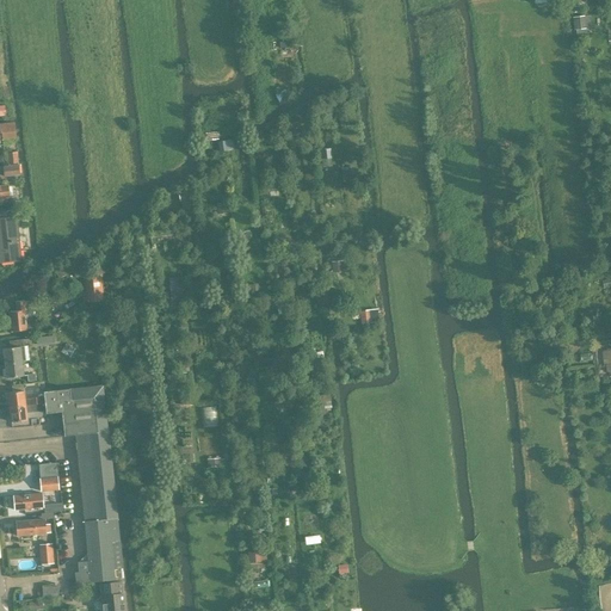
[(574,18),(575,30),(587,29),(586,17),(574,18)]
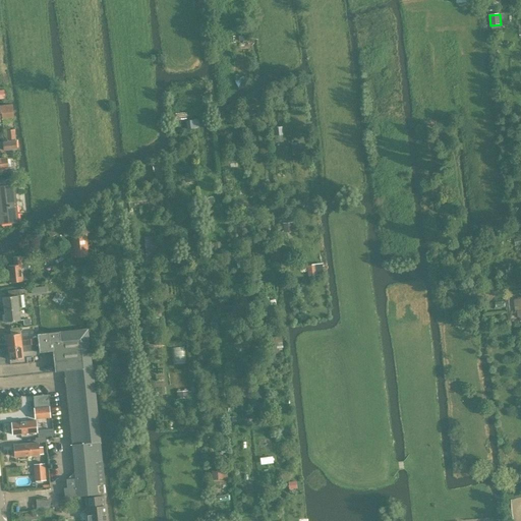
[(9,113),(12,113),(11,105),(0,106),(0,123),(3,123),(2,113),(8,112),(9,113)]
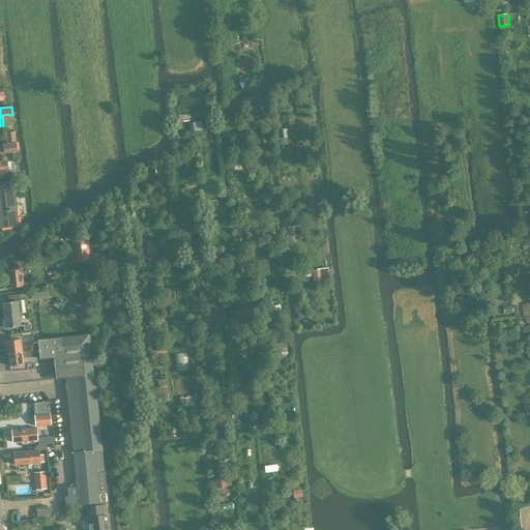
[(259,107),(246,109),(249,119),(261,116),(259,107)]
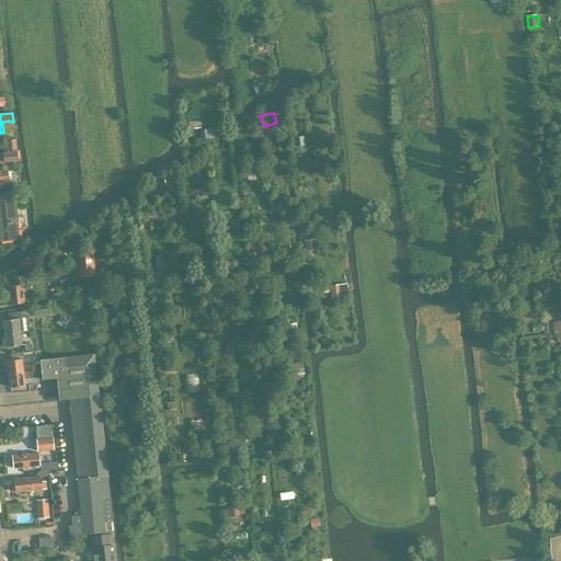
[(3,162),(19,160),(15,139),(6,140),(7,151),(8,151),(8,152),(2,152),(3,162)]
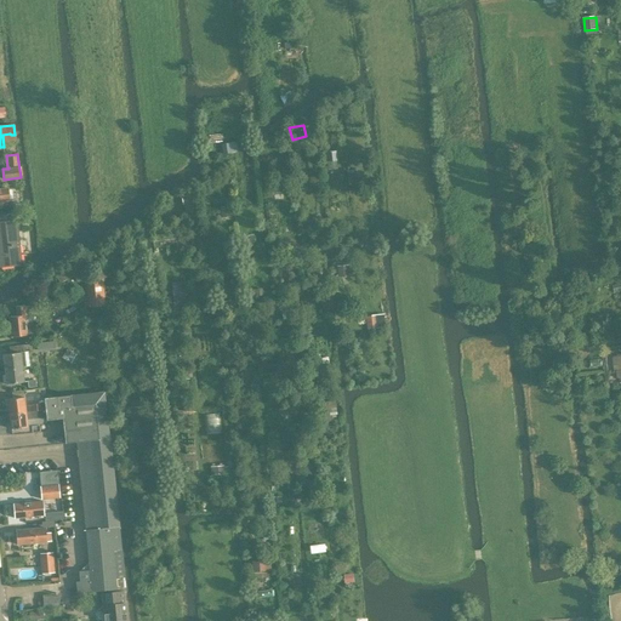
[(285,184),(272,186),(272,193),(274,193),(275,199),(283,198),(283,194),(286,193),(285,184)]
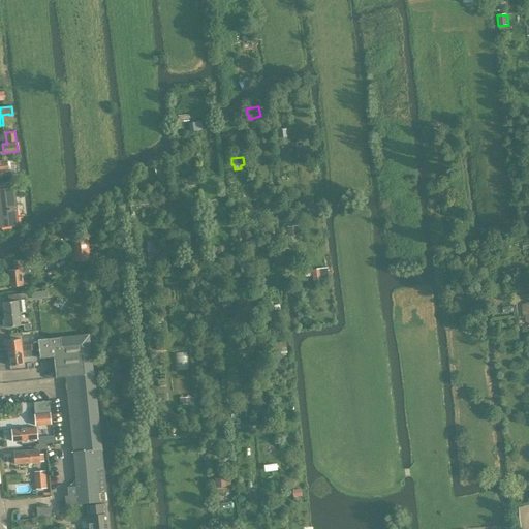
[(10,181),(0,182),(0,225),(18,224),(13,187),(11,188),(10,181)]
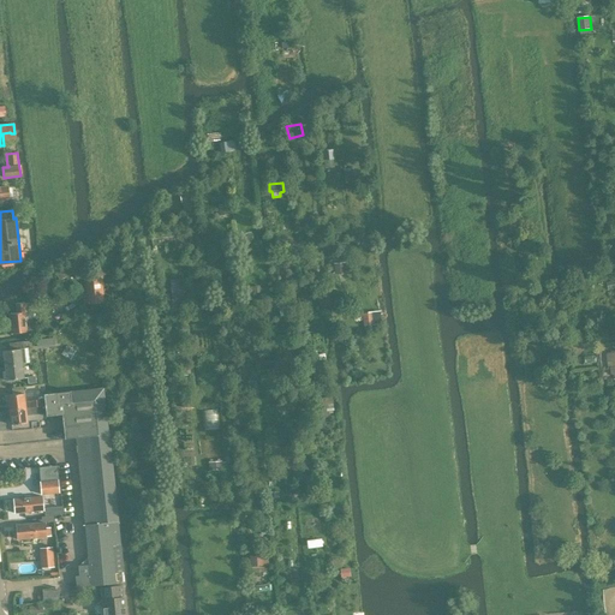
[(83,273),(87,272),(83,267),(81,268),(77,261),(55,273),(60,280),(72,273),(76,279),(84,274),(83,273)]
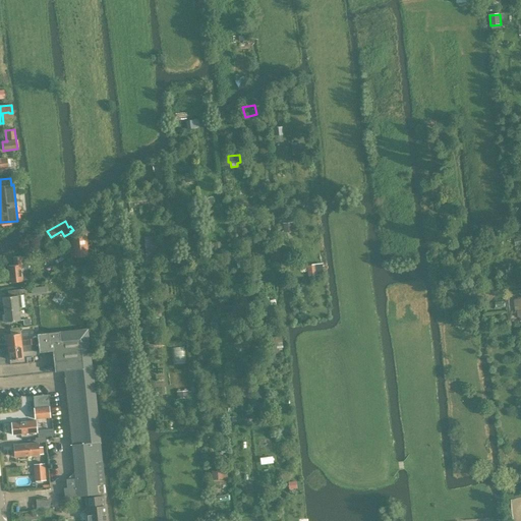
[(89,256),(87,236),(71,237),(72,248),(70,248),(70,257),(89,256)]
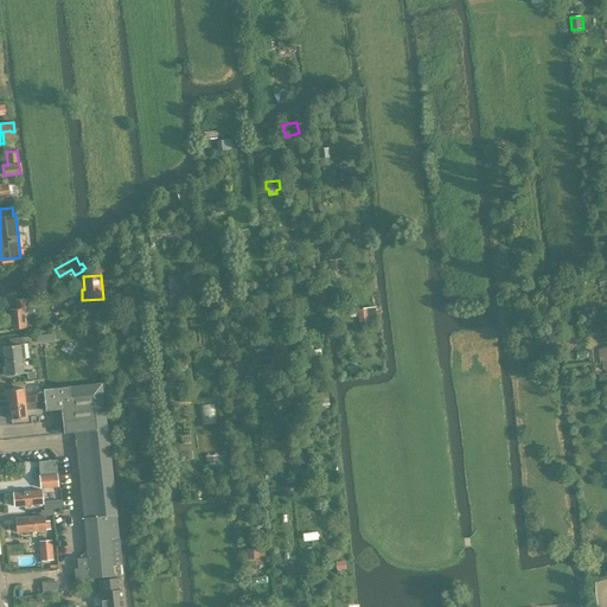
[(26,324),(32,323),(29,299),(25,300),(25,299),(16,300),(16,310),(10,310),(12,330),(26,327),(26,324)]
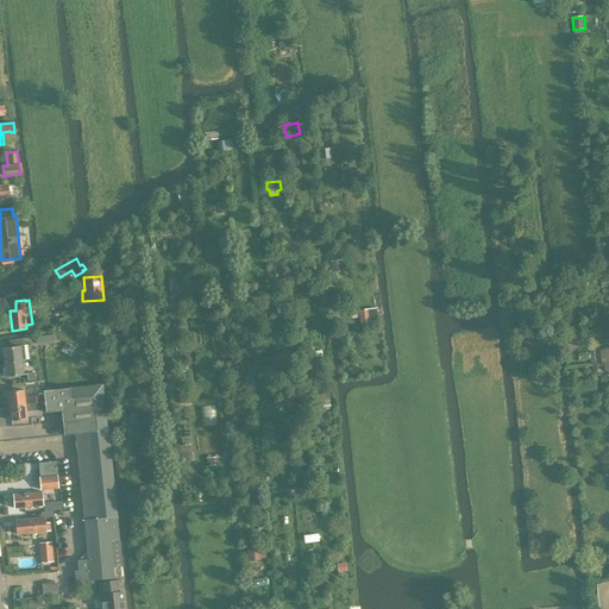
[(358,311),(360,322),(370,321),(369,309),(358,311)]
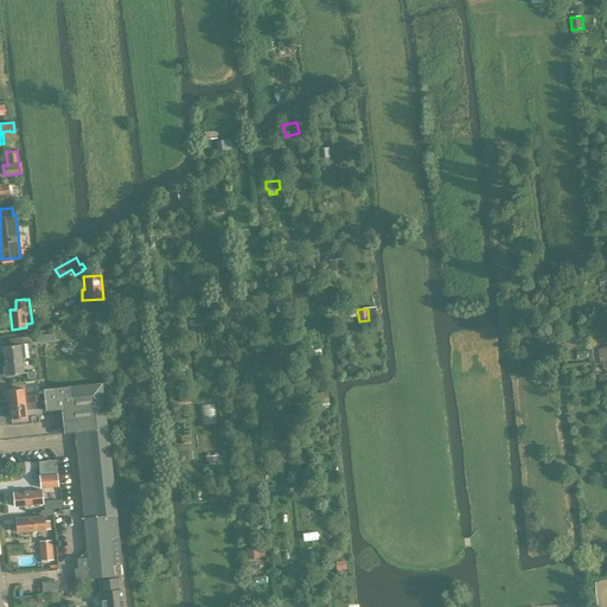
[(2,346),(5,360),(21,359),(30,358),(29,344),(31,344),(31,338),(20,339),(20,338),(8,339),(10,345),(2,346)]
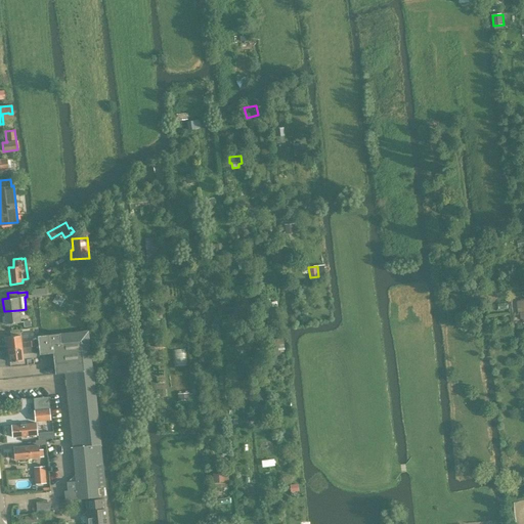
[(20,322),(18,310),(4,311),(5,324),(20,322)]
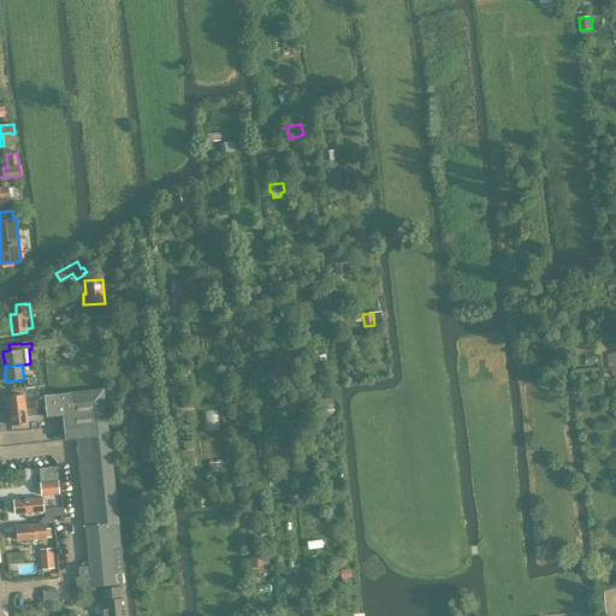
[(45,400),(46,416),(46,418),(61,415),(65,439),(76,438),(87,438),(108,436),(104,390),(45,396),(45,400)]
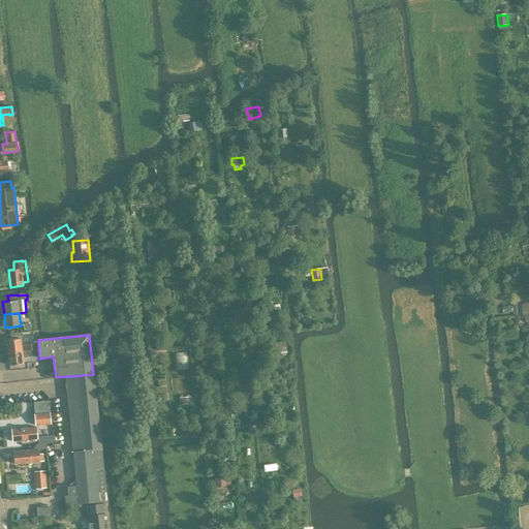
[(35,349),(34,344),(28,344),(28,345),(22,345),(21,338),(7,340),(8,352),(35,349)]
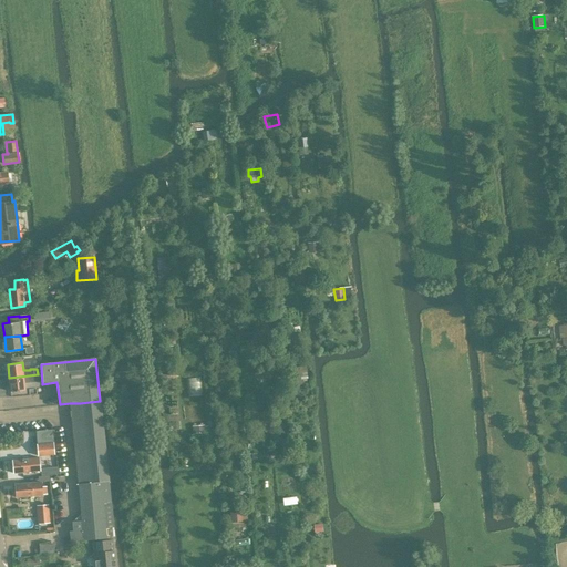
[(42,383),(41,368),(41,369),(37,369),(38,374),(9,378),(10,392),(26,390),(24,383),(31,382),(38,381),(39,384),(42,383)]
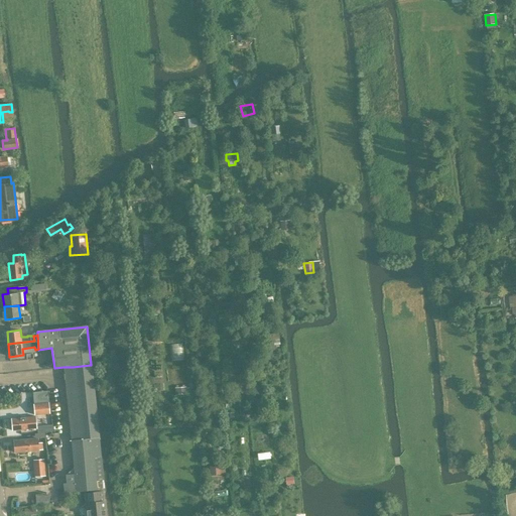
[(63,367),(72,440),(75,474),(66,475),(67,483),(63,484),(65,492),(97,489),(94,456),(101,455),(91,365),(73,367),(63,367)]
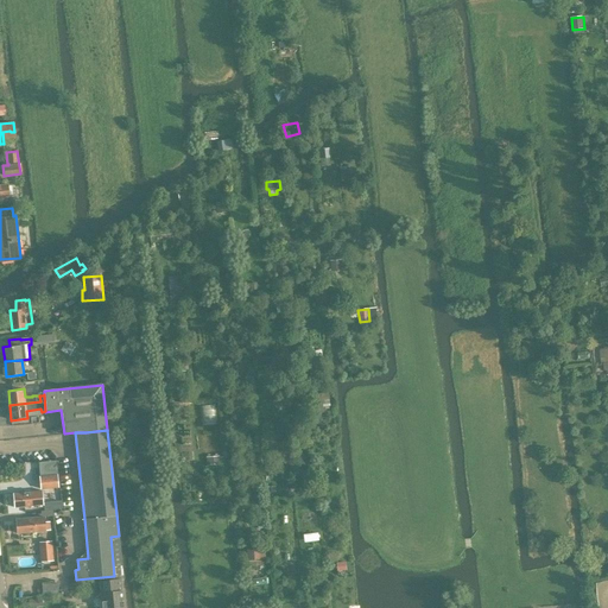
[(40,488),(58,487),(57,475),(39,476),(40,488)]
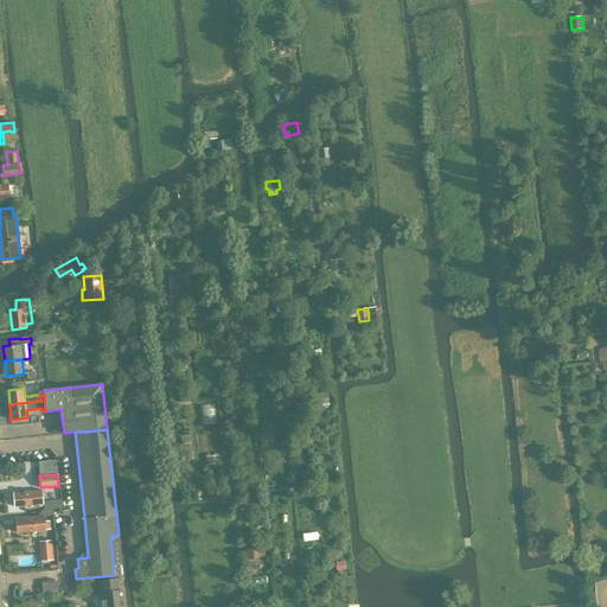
[(14,506),(40,504),(44,504),(42,490),(30,491),(29,490),(24,490),(24,492),(13,493),(14,506)]
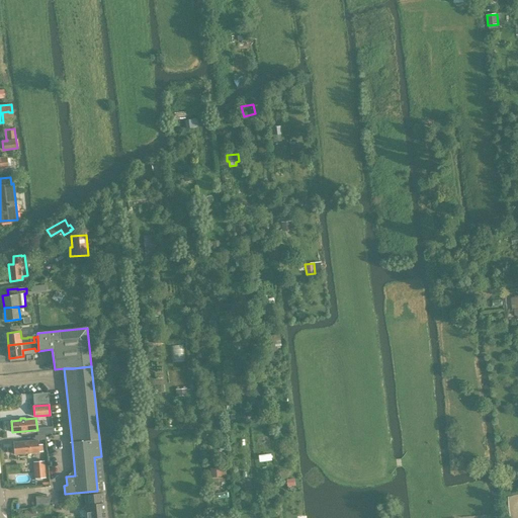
[(15,454),(39,452),(44,451),(42,444),(38,444),(38,440),(45,439),(45,434),(34,435),(34,440),(13,442),(15,454)]
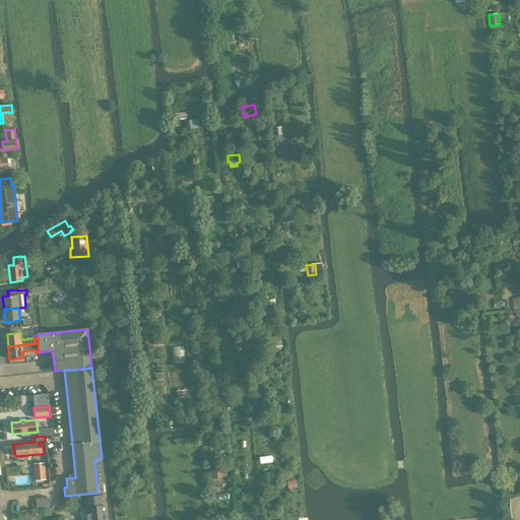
[(45,463),(34,464),(35,480),(46,479),(45,463)]
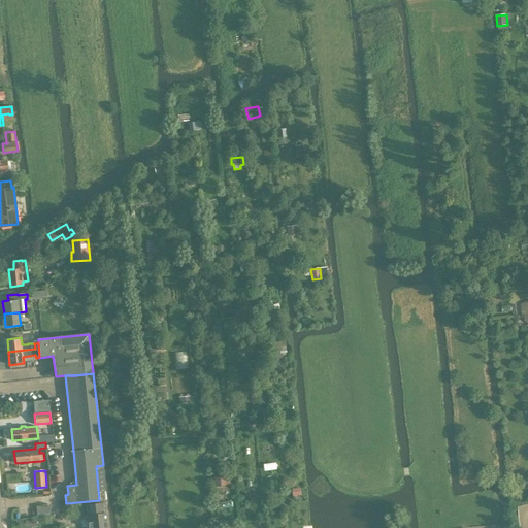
[(107,527),(105,502),(88,504),(88,514),(86,517),(86,519),(89,521),(89,527),(107,527)]
